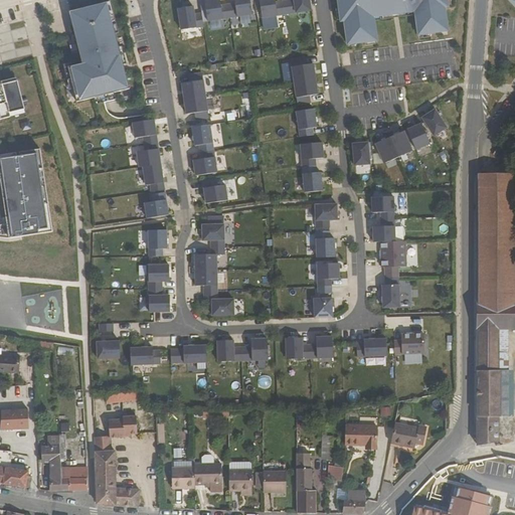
[(204,0),(207,21),(230,17),(228,4),(221,5),(219,0),(204,0)]
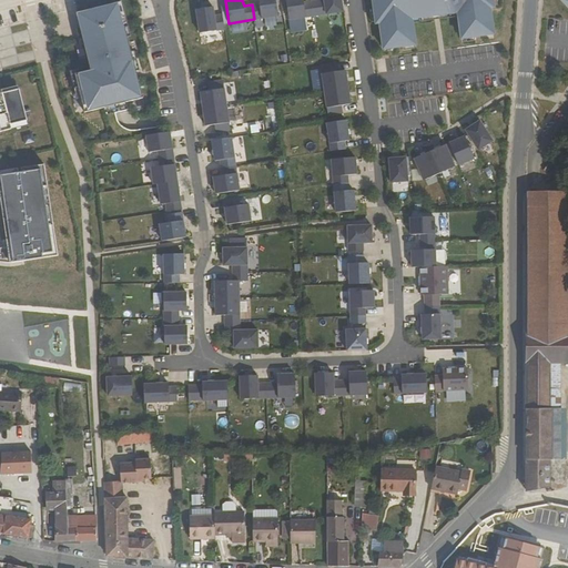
[(254,19),(279,16),(275,0),(259,0),(260,3),(252,4),(254,19)]
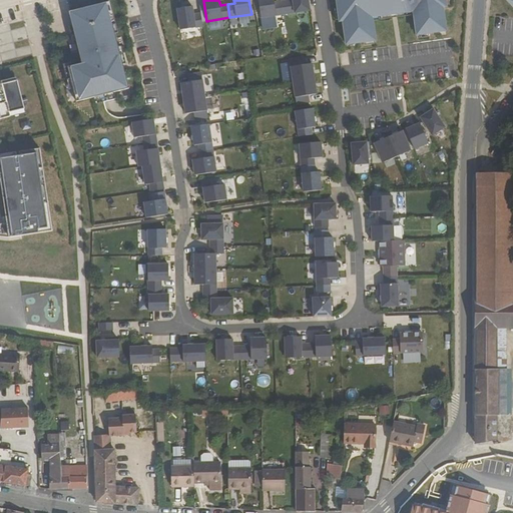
[(284,15),(282,2),(275,3),(274,0),(258,0),(262,19),(284,15)]
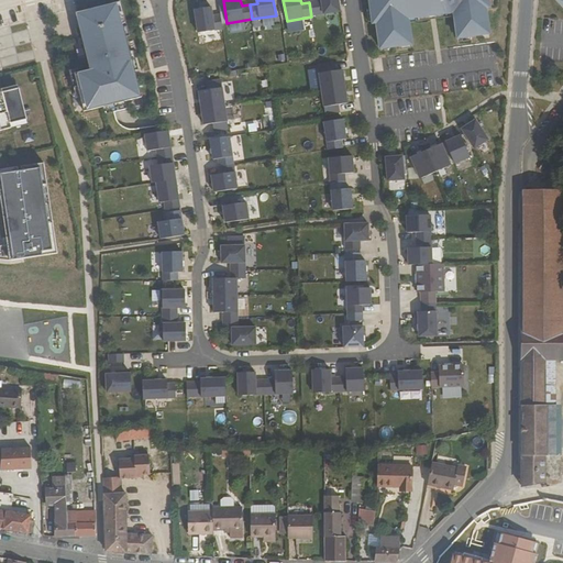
[(341,13),(339,0),(321,0),(322,0),(309,2),(311,17),(341,13)]
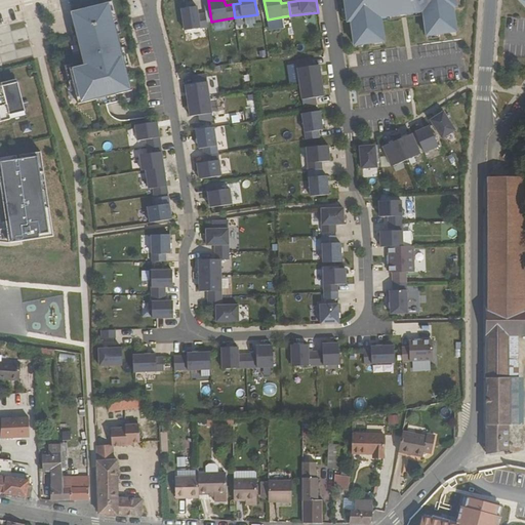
[(354,47),(384,43),(379,14),(388,13),(389,17),(414,13),(413,9),(421,8),(427,36),(455,32),(452,8),(455,7),(454,0),(342,0),(347,24),(351,23),(354,47)]
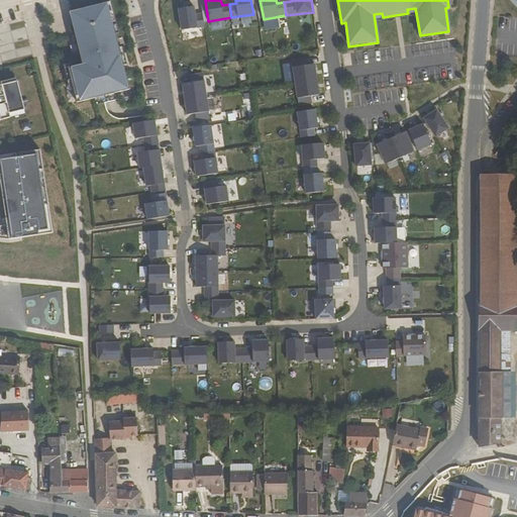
[(130,89),(114,25),(112,25),(106,2),(71,11),(77,34),(75,35),(82,65),(69,68),(77,103),(130,89)]
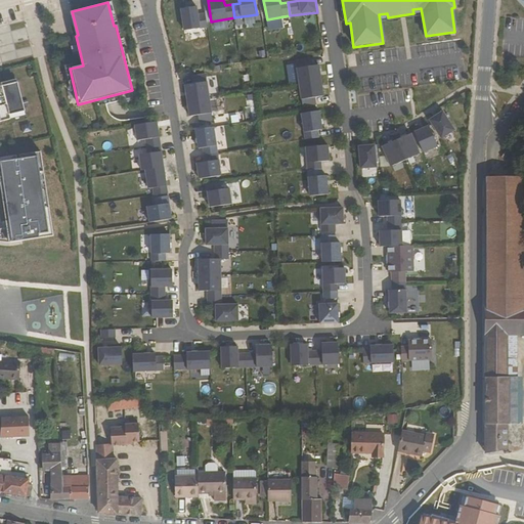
[(208,28),(207,22),(206,13),(199,14),(197,6),(181,9),(184,31),(208,28)]
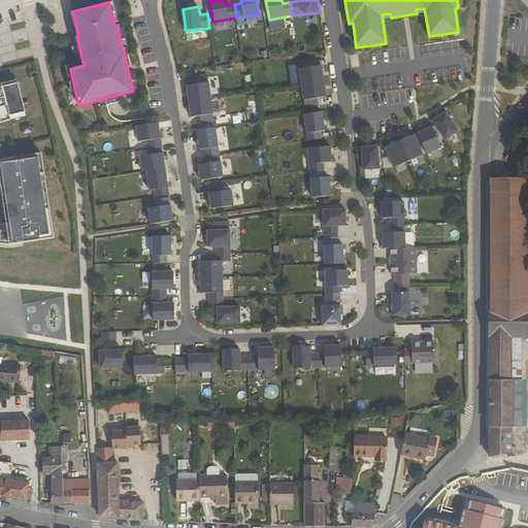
[(294,86),(316,83),(314,66),(305,68),(304,60),(290,63),(294,86)]
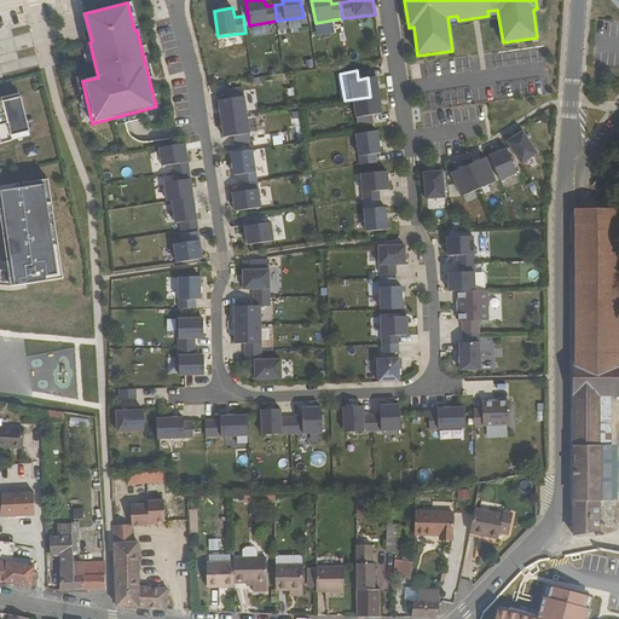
[(227,91),(229,99),(219,100),(221,119),(247,115),(243,88),(227,91)]
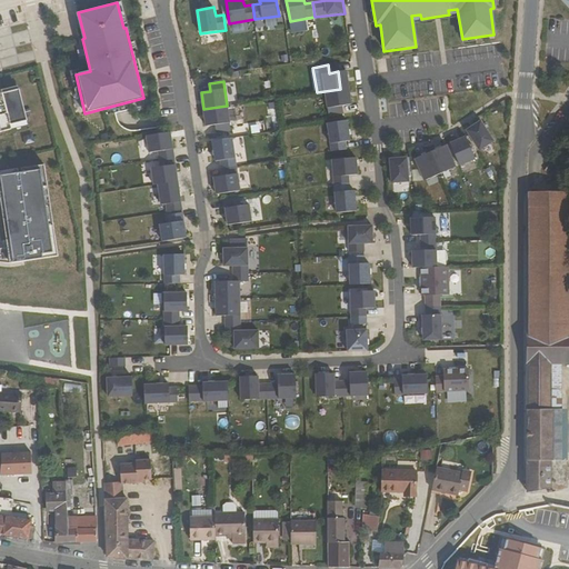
[(0,131),(12,129),(11,126),(28,121),(20,89),(2,93),(2,90),(0,90),(0,131)]
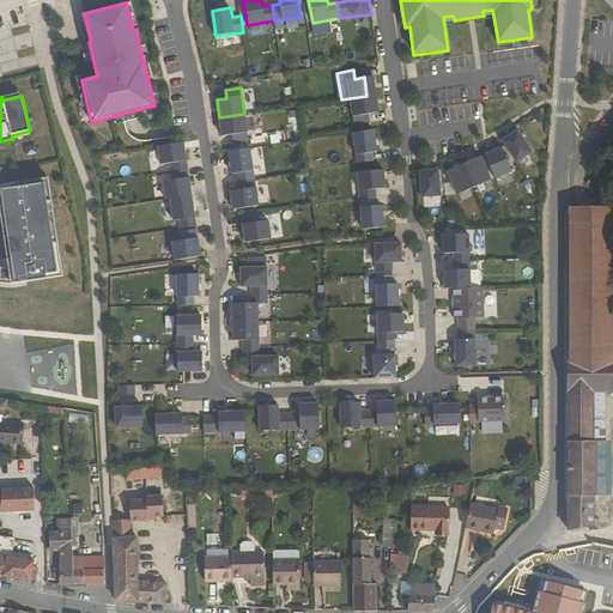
[(345,127),(362,125),(360,116),(369,114),(366,96),(341,99),(345,127)]
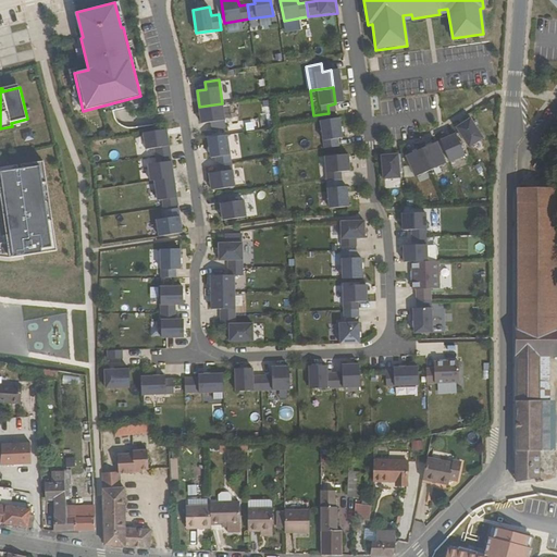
[(226,128),(222,103),(199,107),(202,124),(210,123),(211,131),(226,128)]
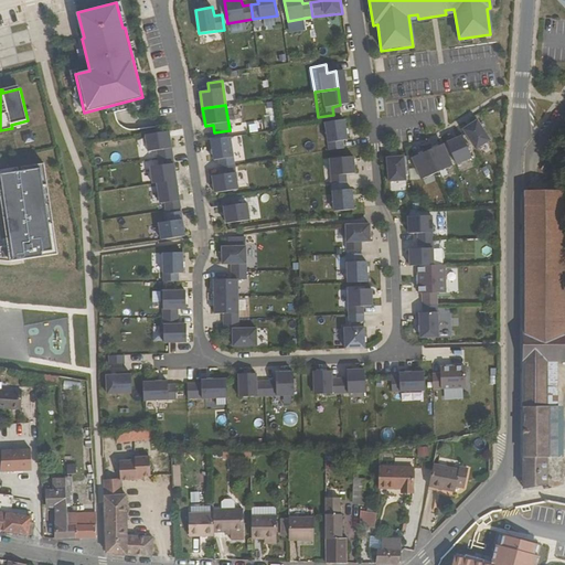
[(330,150),(344,148),(343,141),(348,140),(344,119),(326,123),(330,150)]
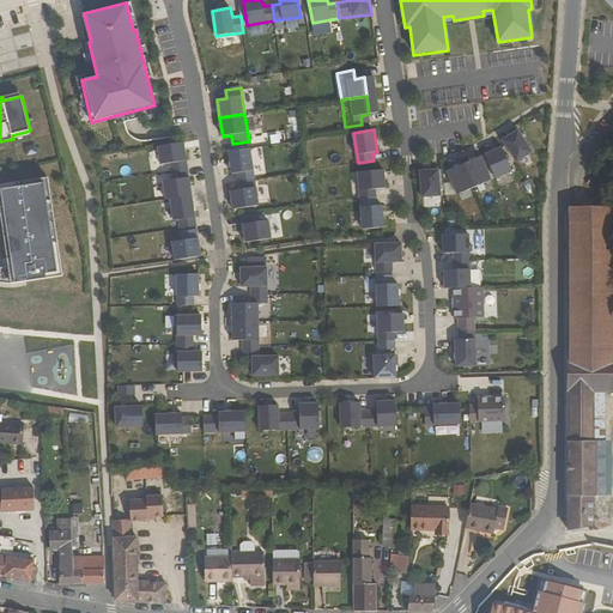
[(505,145),(517,162),(532,152),(519,131),(503,140),(505,145)]
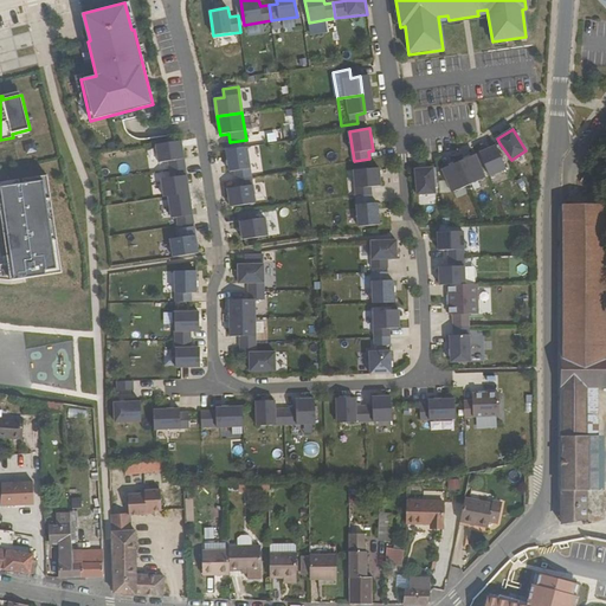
[(171,169),(186,167),(182,141),(156,144),(160,162),(169,161),(171,169)]
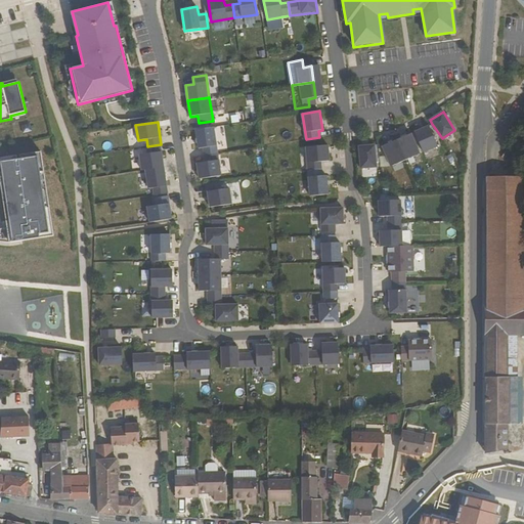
[(429,126),(436,142),(442,138),(432,124),(429,126)]
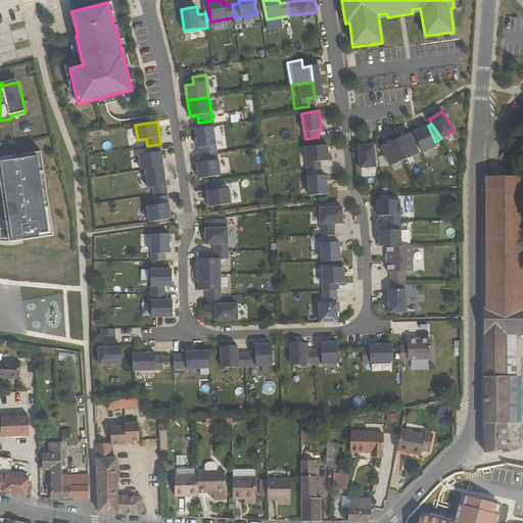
[(414,132),(423,152),(437,146),(435,142),(428,126),(414,132)]
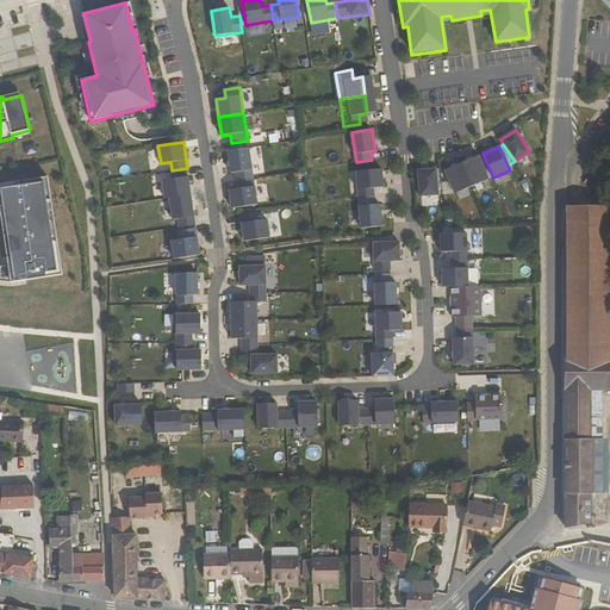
[(249,148),(228,151),(231,173),(236,173),(237,180),(254,178),(249,148)]
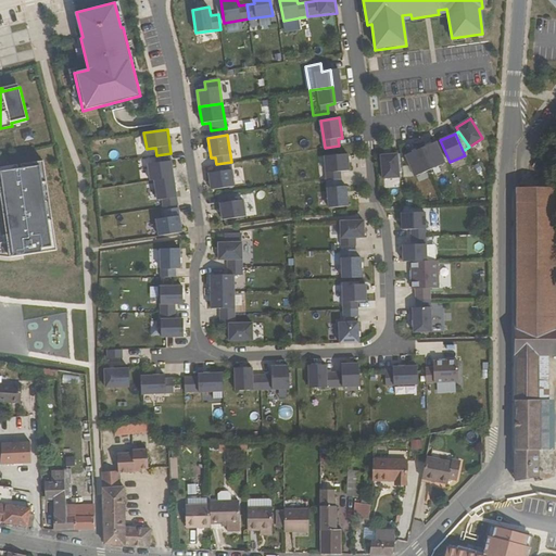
[(437,141),(445,163),(450,162),(440,140),(437,141)]
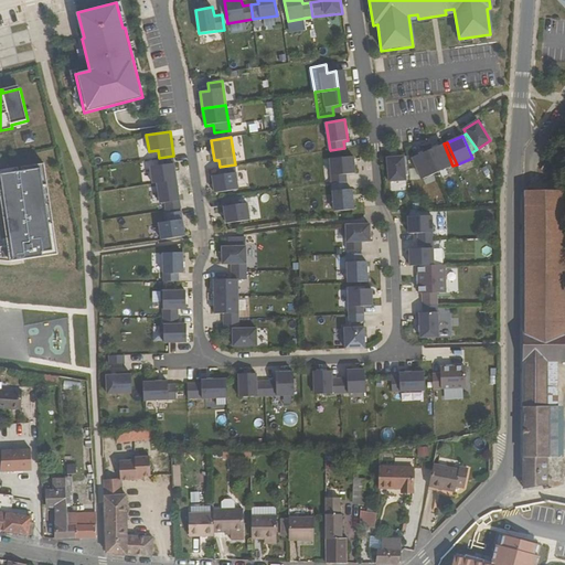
[(444,144),(427,150),(437,172),(452,166),(444,144)]
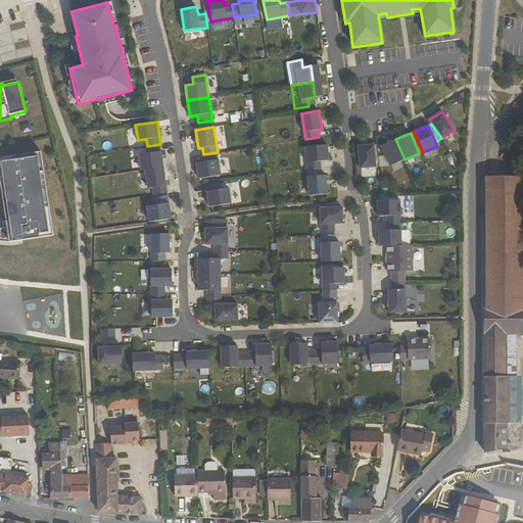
[(395,139),(381,145),(390,165),(405,159),(395,139)]
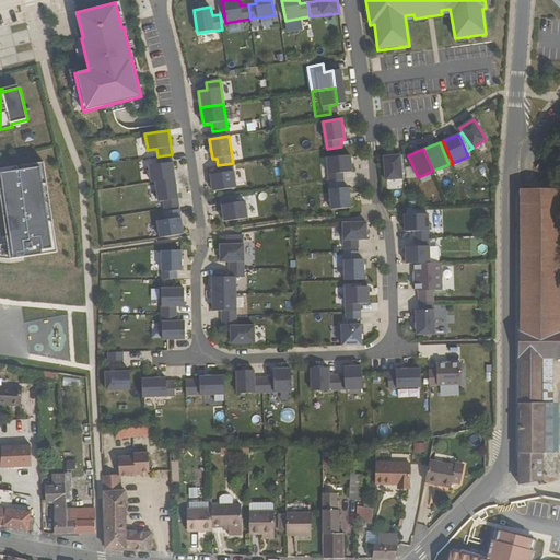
[(156,182),(175,178),(174,173),(172,154),(158,156),(159,164),(150,165),(152,183),(156,182)]
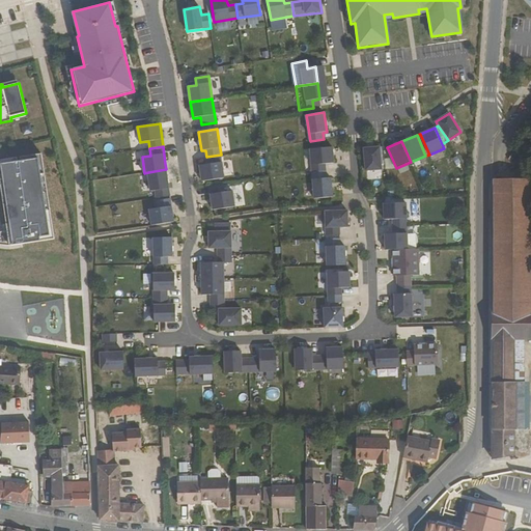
[(379,146),(363,148),(366,171),(382,169),(379,146)]
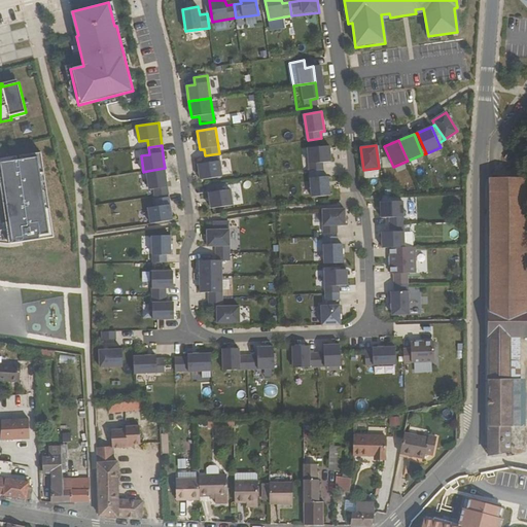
[(381,145),(376,145),(379,168),(393,167),(384,146),(381,148),(381,145)]
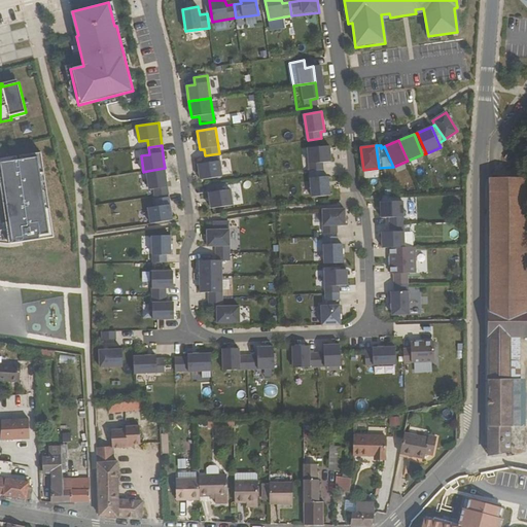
[(310,171),(323,170),(323,163),(330,162),(329,146),(308,147),(310,171)]
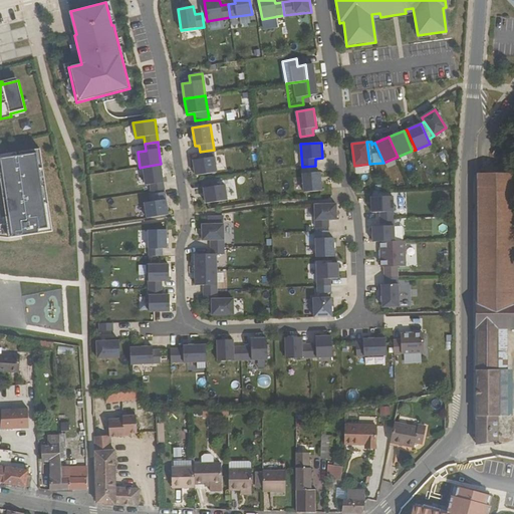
[(0,236),(9,238),(53,231),(39,149),(18,152),(19,156),(16,156),(15,153),(0,155),(0,179),(6,217),(3,218),(4,224),(0,224),(0,236)]
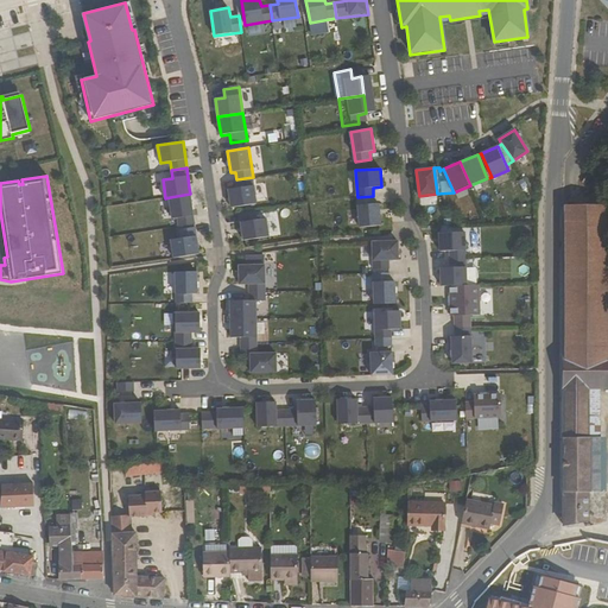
[(253,177),(236,179),(239,189),(229,190),(232,208),(257,204),(253,177)]
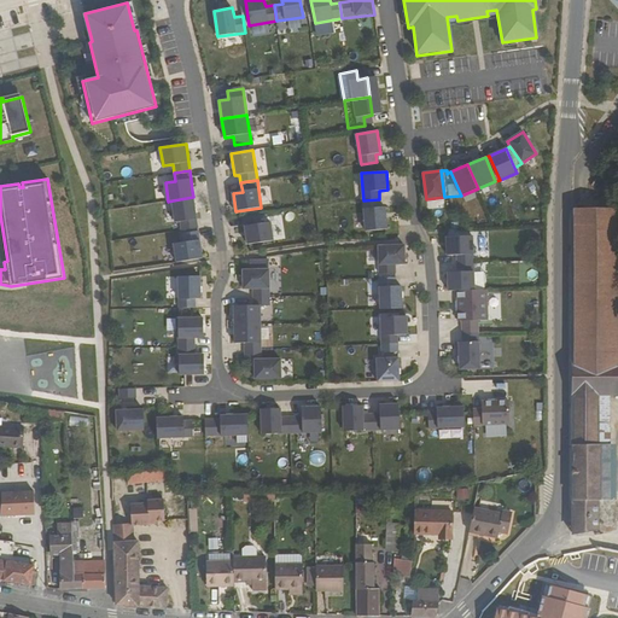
[(182,231),(198,228),(193,200),(193,197),(173,200),(175,223),(181,222),(182,231)]
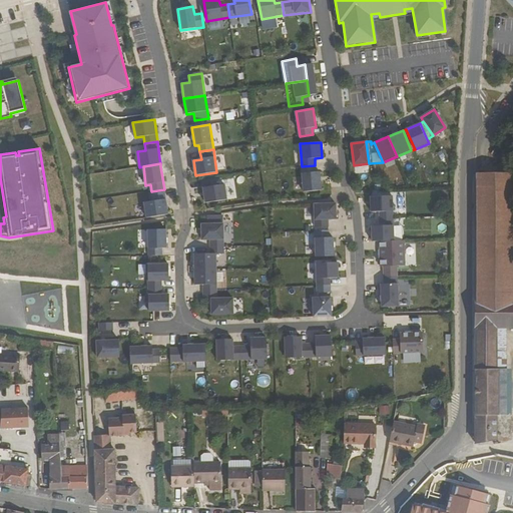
[(304,192),(322,190),(320,171),(316,172),(315,165),(302,166),(304,192)]
